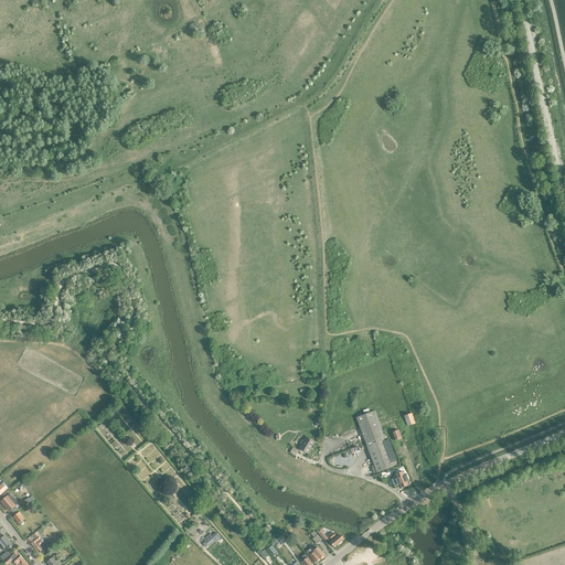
[(375,411),(356,417),(366,443),(384,436),(384,435),(383,430),(375,411)]
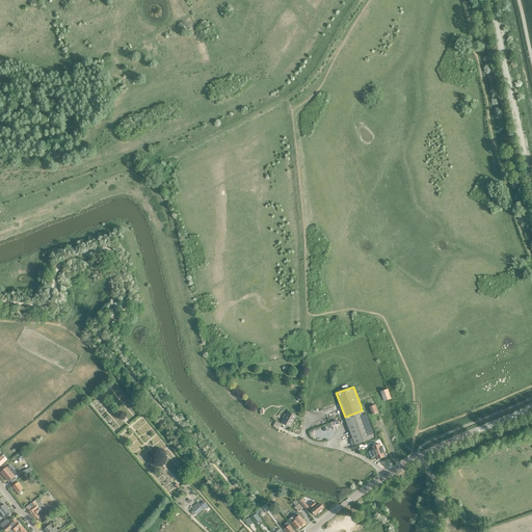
[(388,390),(380,392),(383,401),(391,399),(388,390)]
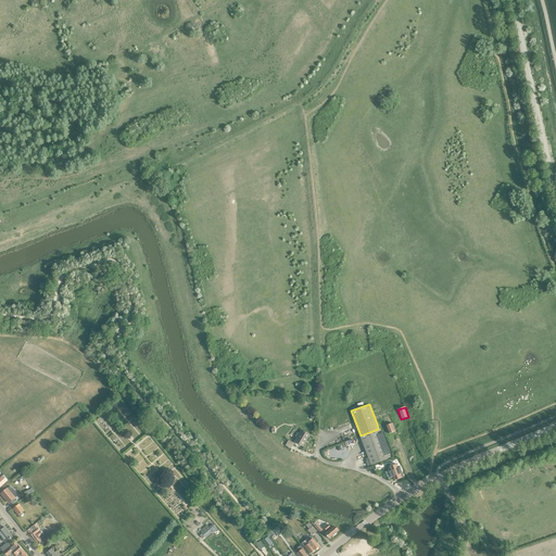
[(386,426),(389,433),(394,431),(392,424),(386,426)]
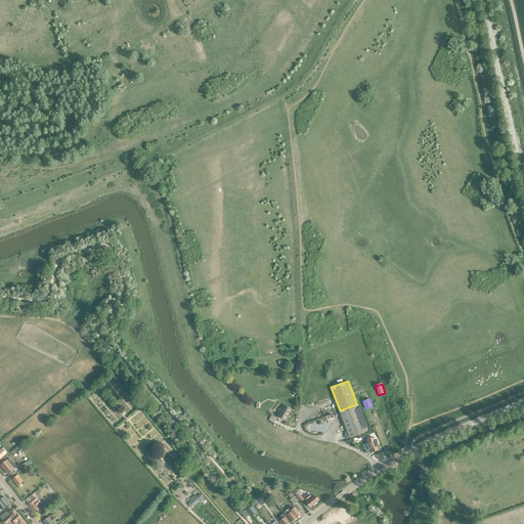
[(356,404),(340,410),(347,430),(343,431),(346,439),(350,438),(367,432),(365,428),(368,427),(361,408),(358,408),(356,404)]
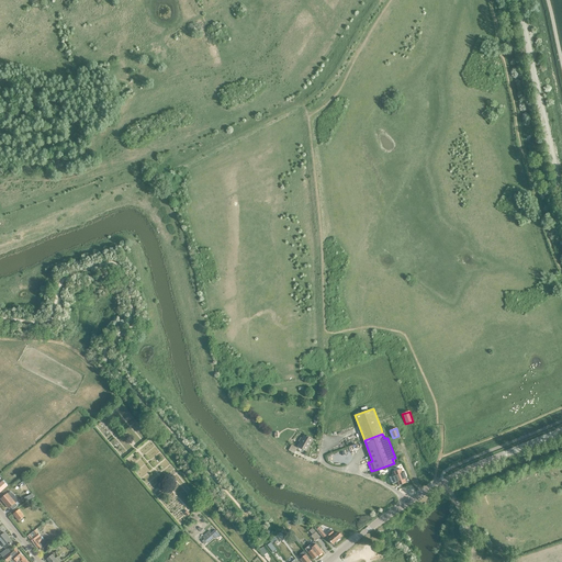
[(305,435),(302,439),(301,438),(299,441),(301,442),(298,447),(306,451),(313,439),(305,435)]
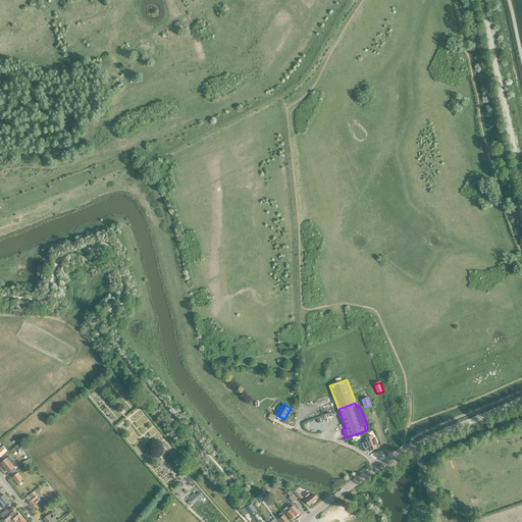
[(276,416),(271,413),(268,418),(273,421),(276,416)]
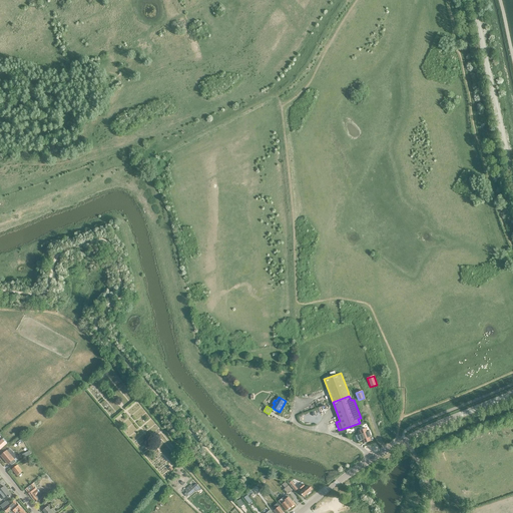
[(366,428),(359,431),(360,434),(356,436),(358,441),(358,442),(363,440),(364,444),(371,441),(370,438),(372,437),(372,436),(371,437),(369,431),(367,432),(366,428)]
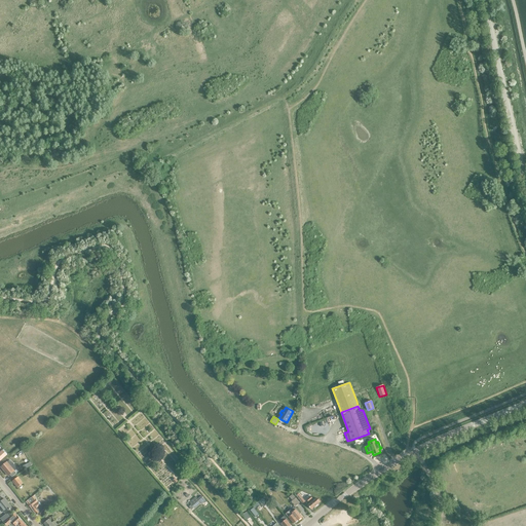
[(3,465),(1,467),(4,471),(5,473),(6,473),(8,476),(9,475),(11,477),(16,474),(14,471),(17,468),(12,463),(9,460),(7,462),(5,463),(4,464),(3,465)]
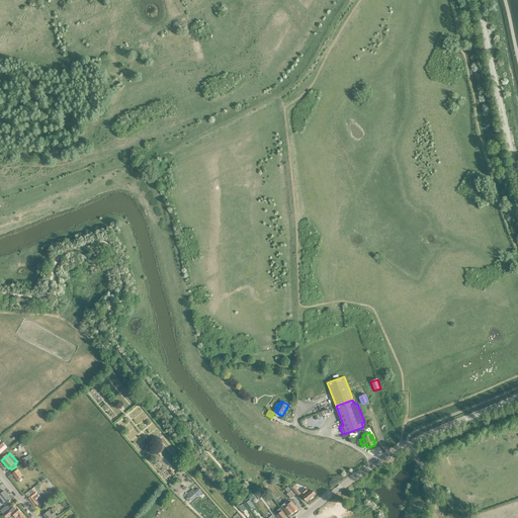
[(17,481),(22,476),(17,469),(12,473),(17,481)]
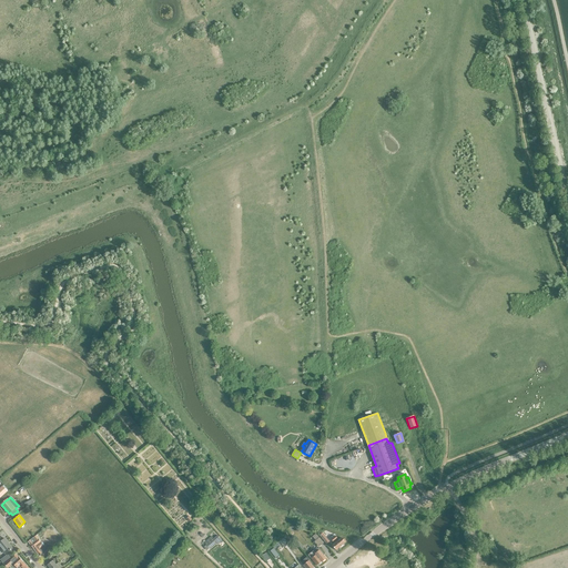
[(323,543),(320,538),(316,534),(313,537),(315,540),(314,541),(318,547),(323,543)]
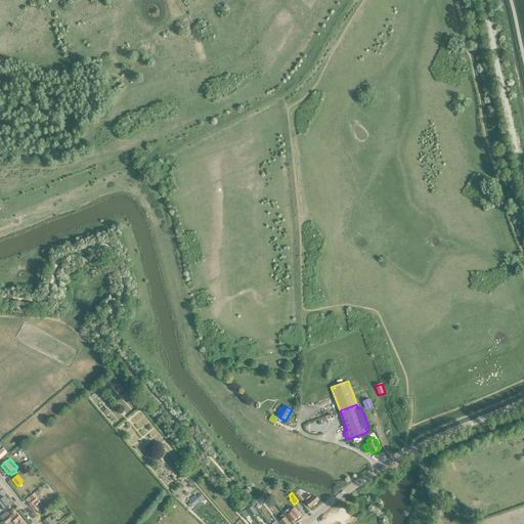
[(194,494),(187,499),(189,503),(192,506),(193,507),(200,501),(201,503),(205,498),(201,493),(197,496),(194,494)]
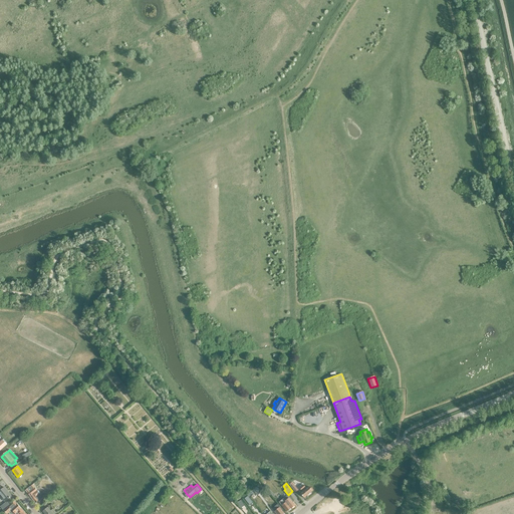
[(44,500),(39,494),(39,492),(38,491),(37,491),(32,485),(25,490),(27,493),(32,500),(35,503),(38,501),(39,503),(44,500)]
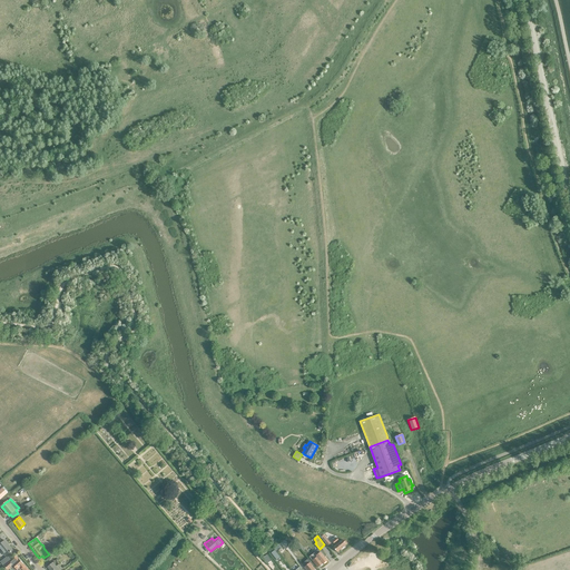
[(0,548),(6,556),(12,550),(5,540),(2,542),(0,540),(0,548)]
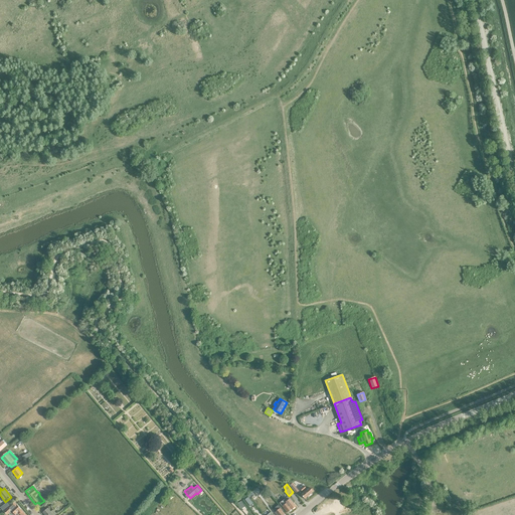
[(301,494),(305,499),(313,492),(314,491),(312,489),(311,490),(309,488),(307,489),(306,489),(302,492),(303,493),(301,494)]
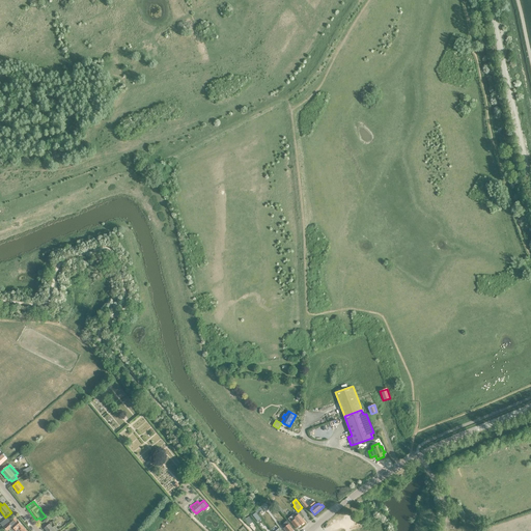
[(297,511),(292,514),(301,525),(305,522),(302,519),(303,518),(299,512),(298,513),(297,511)]
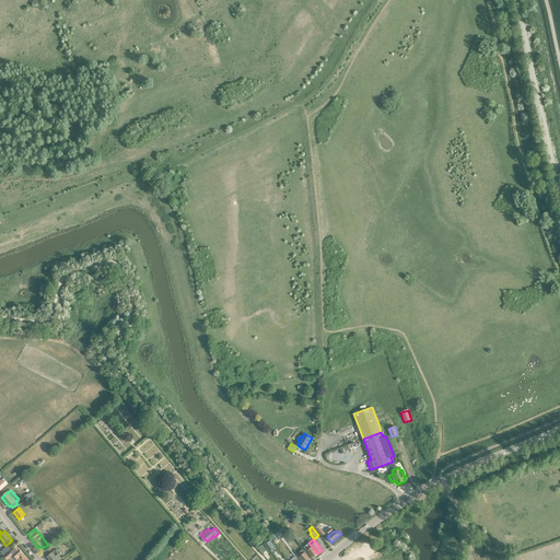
[(269,540),(266,544),(272,551),(276,548),(269,540)]
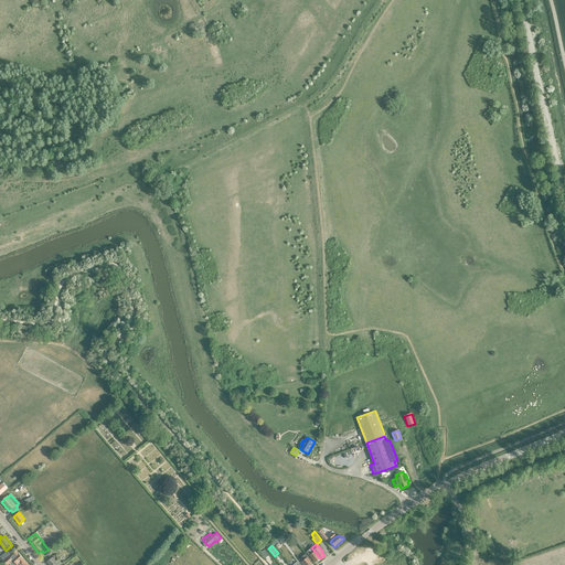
[(311,547),(307,552),(316,563),(320,558),(311,547)]
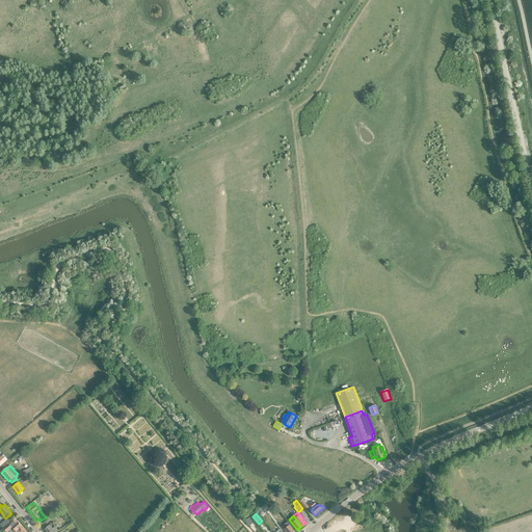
[(6,531),(7,531),(11,528),(15,531),(17,531),(26,531),(22,527),(18,522),(17,522),(15,519),(3,528),(6,531)]
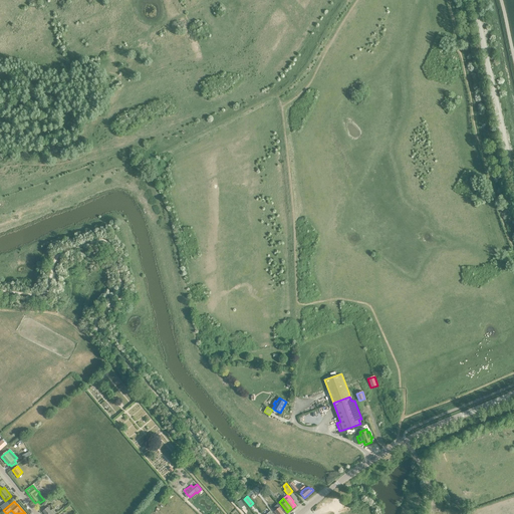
[(276,513),(284,513),(282,511),(283,510),(278,504),(272,508),(276,513)]
